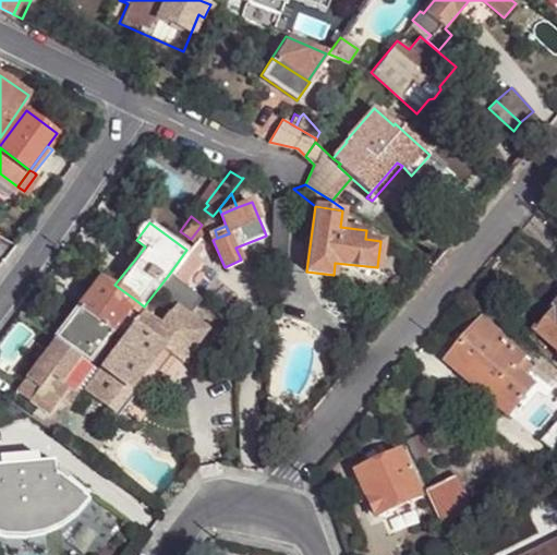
[(204,241),(197,237),(189,248),(196,253),(204,241)]
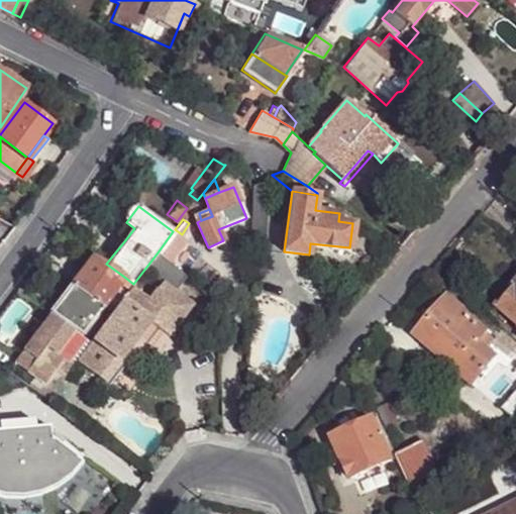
[(134,228),(126,222),(116,235),(124,241),(134,228)]
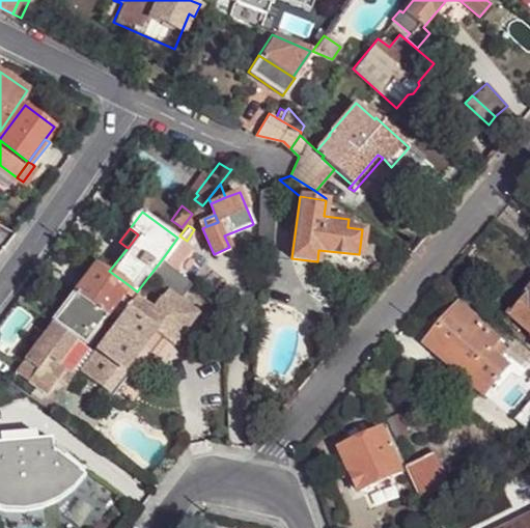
[(177,238),(162,259),(173,269),(191,244),(187,241),(179,235),(177,238)]
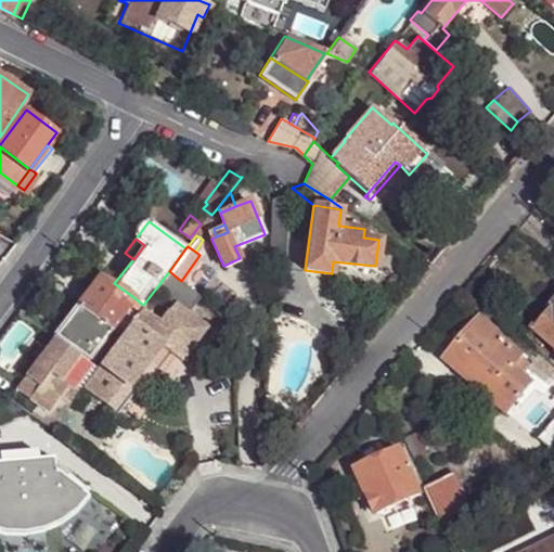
[(181,281),(169,271),(143,305),(127,326),(119,336),(100,362),(97,367),(82,384),(102,399),(119,376),(129,384),(162,343),(180,357),(206,324),(188,309),(200,295),(181,281)]
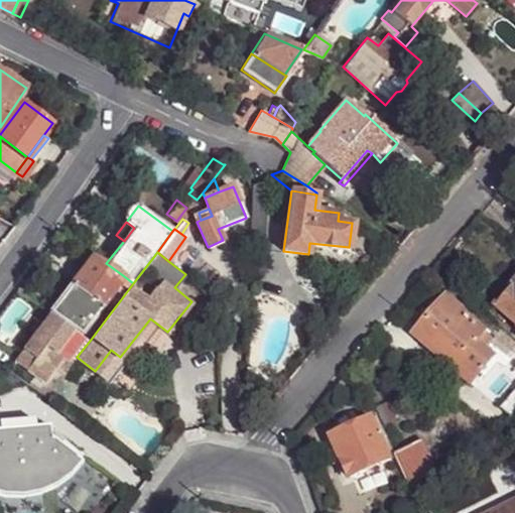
[(37,258),(47,265),(50,260),(41,254),(37,258)]
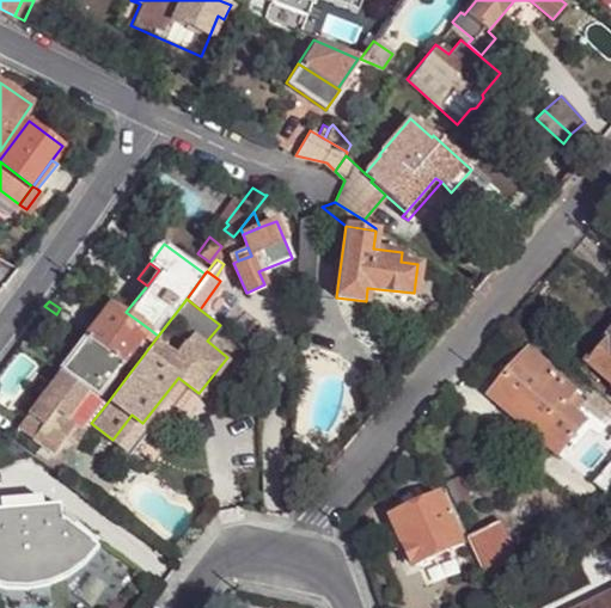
[(129,351),(147,327),(126,312),(110,301),(85,336),(121,363),(129,351)]
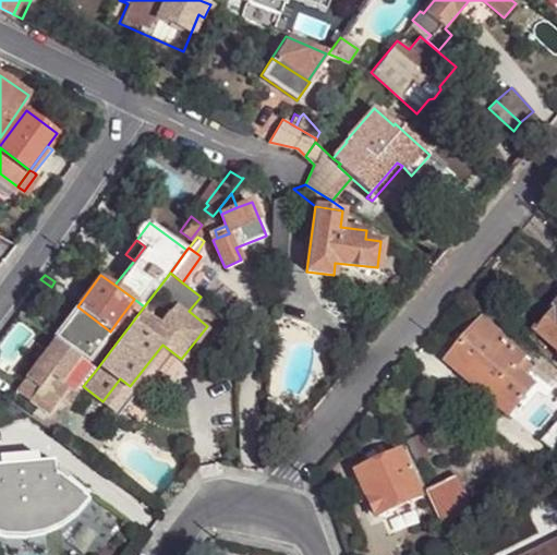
[(556,290),(546,303),(554,310),(556,306),(556,290)]
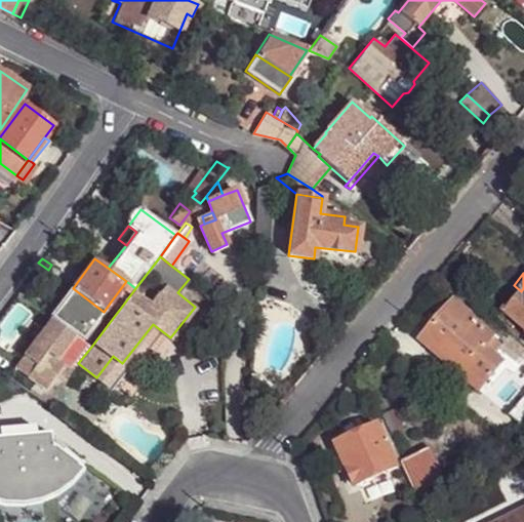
[(82,340),(104,312),(73,288),(51,317),(74,334),(82,340)]
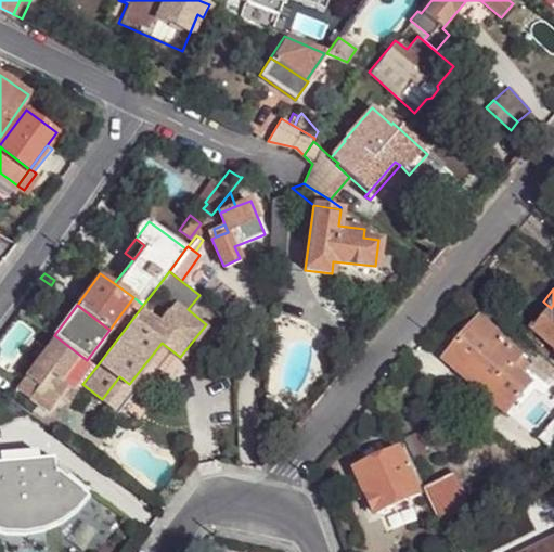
[(553,305),(551,308),(533,329),(553,346),(553,305)]
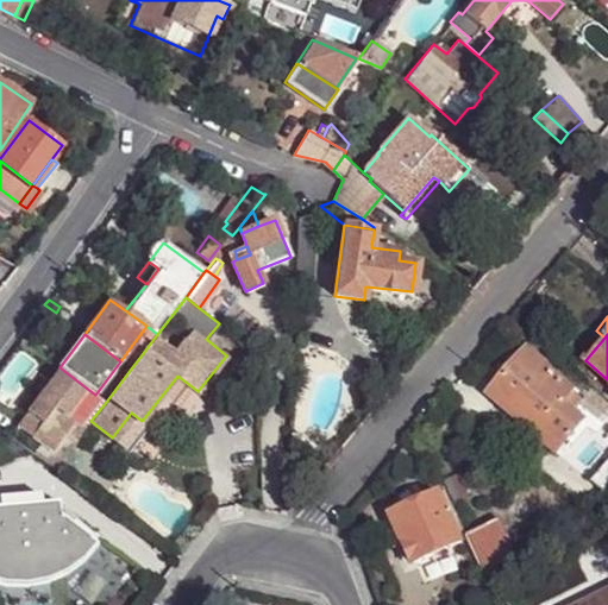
[(562,401),(572,389),(546,369),(549,365),(527,348),(490,394),(558,449),(584,418),(574,410),(562,401)]
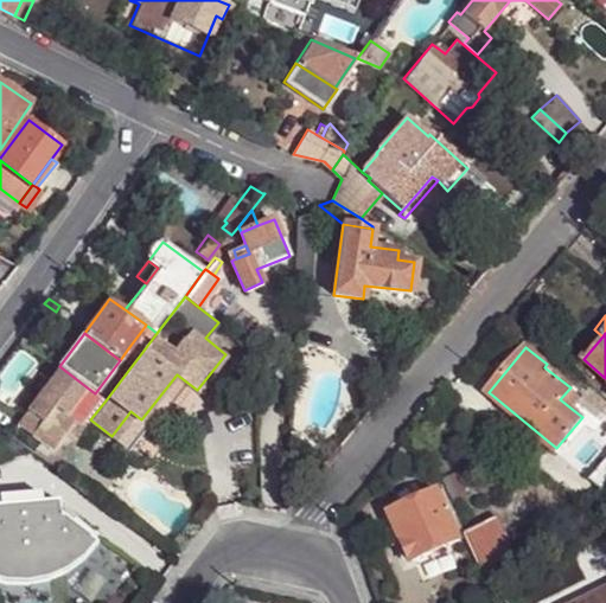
[(125,363),(131,367),(139,357),(128,348),(120,360),(125,363)]
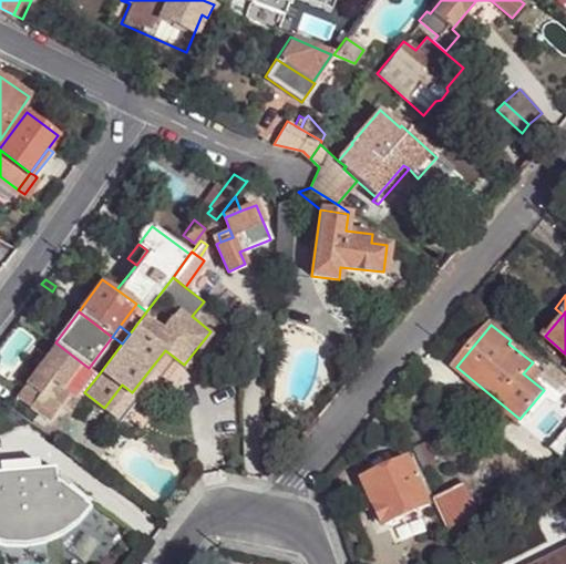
[(93,371),(99,375),(102,370),(122,344),(116,339),(93,371)]
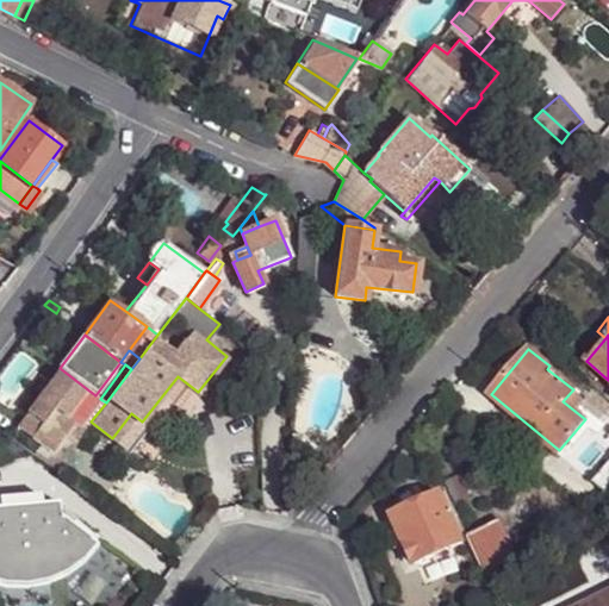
[(60,368),(55,375),(81,395),(86,388),(60,368)]
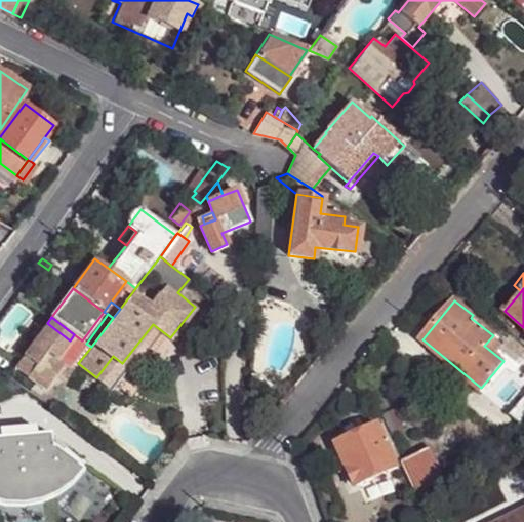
[(25,354),(37,364),(47,350),(57,357),(70,340),(47,323),(25,354)]
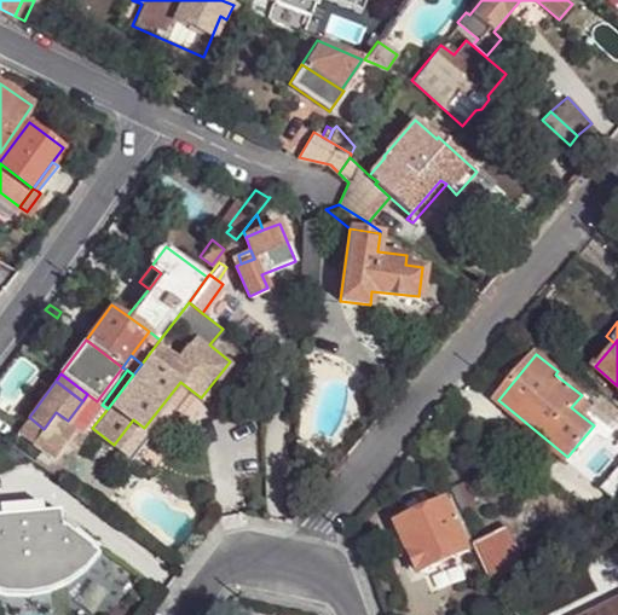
[(594,405),(582,395),(571,407),(583,417),(594,405)]
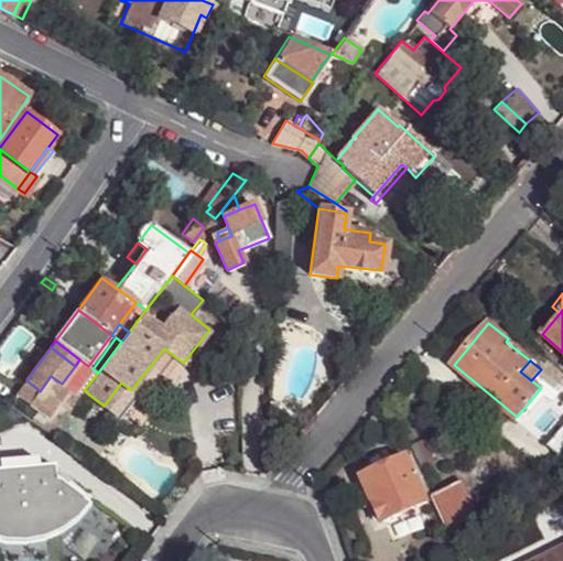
[(30,402),(41,410),(50,417),(69,389),(62,384),(51,376),(40,391),(30,402)]
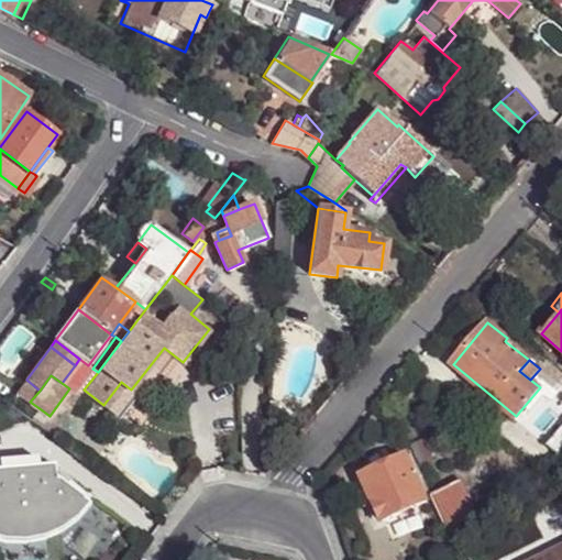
[(18,391),(30,402),(40,391),(26,380),(18,391)]
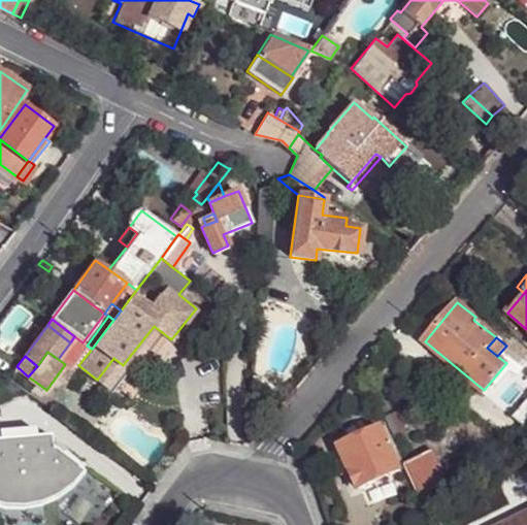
[(113,358),(97,380),(107,388),(125,366),(123,365),(113,358)]
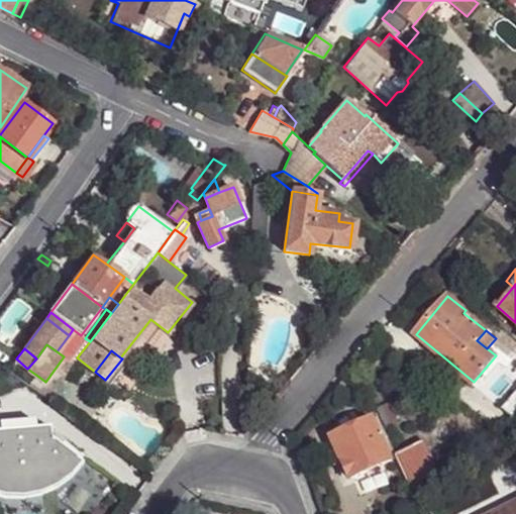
[(39,389),(48,395),(73,364),(64,356),(45,382),(39,389)]
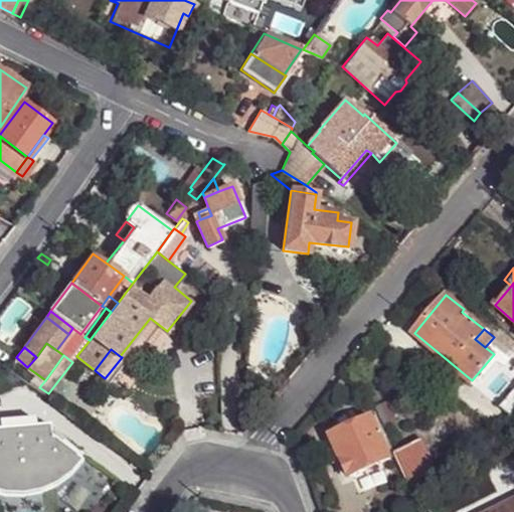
[(244,365),(244,375),(254,375),(254,365),(244,365)]
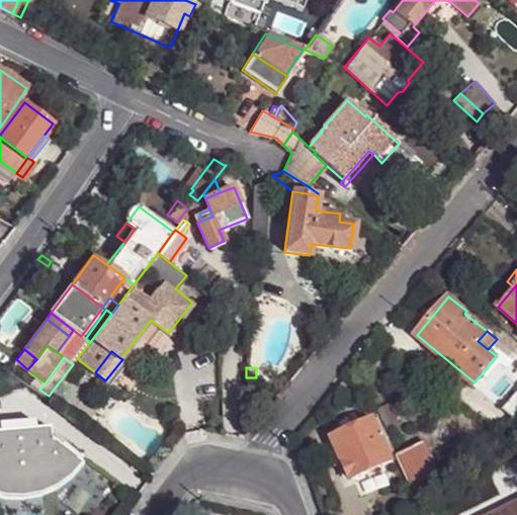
[(31,383),(39,390),(46,382),(37,376),(31,383)]
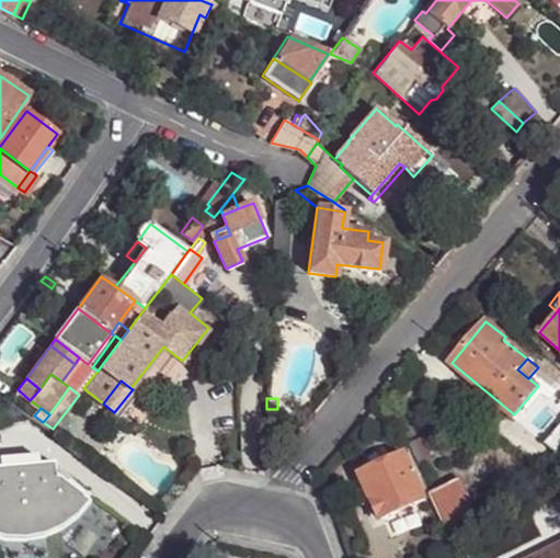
[(559,426),(548,442),(559,451),(559,426)]
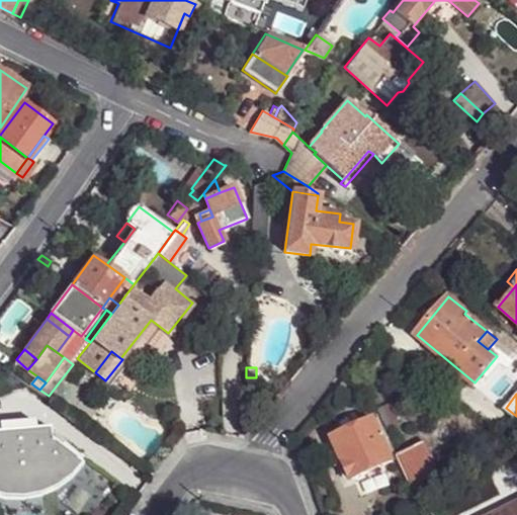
[(391,451),(378,426),(374,418),(334,437),(352,480),(394,459),(391,451)]
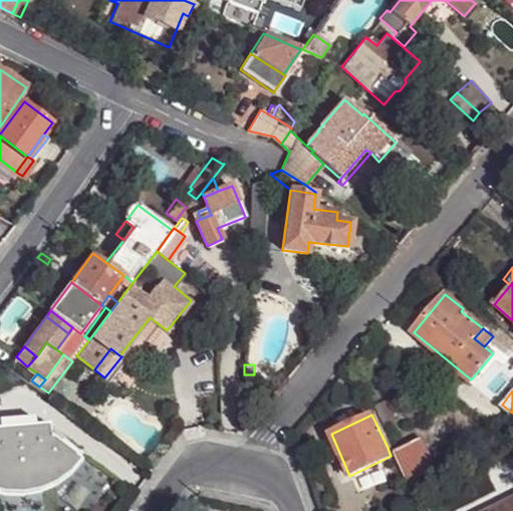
[(0,418),(0,425),(35,422),(34,416),(0,418)]
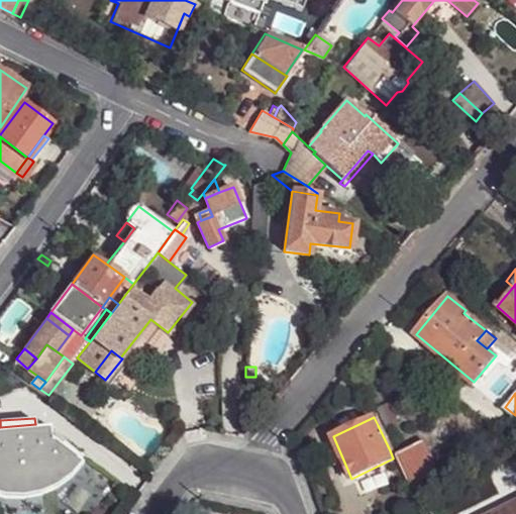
[(53,451),(61,442),(50,434),(50,423),(35,424),(0,427),(0,461),(10,467),(32,465),(53,451)]
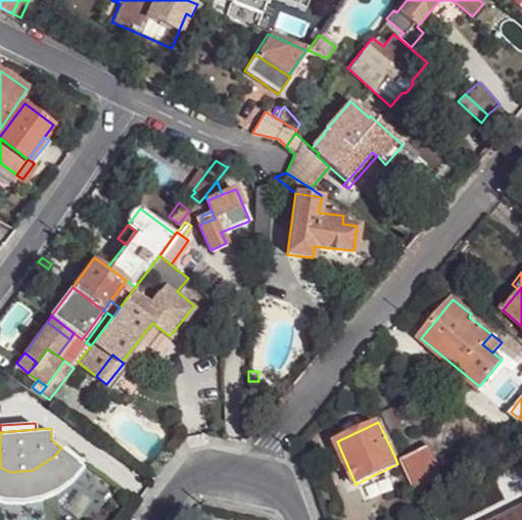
[(398,454),(387,428),(382,430),(394,456),(398,454)]
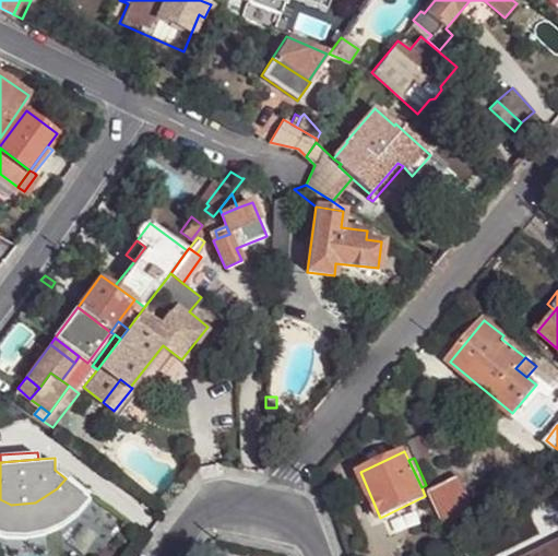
[(459,474),(428,489),(448,531),(477,513),(459,474)]
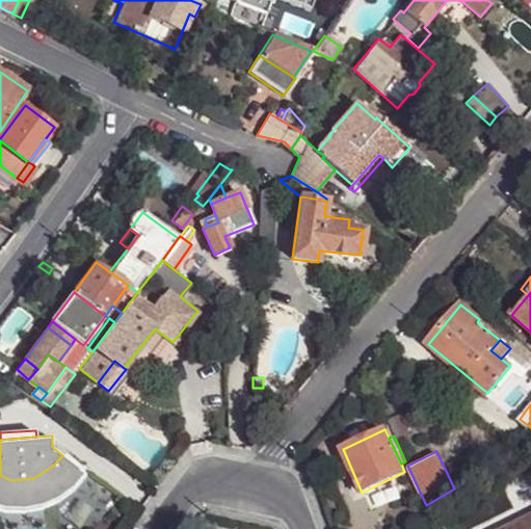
[(80,469),(62,455),(54,465),(33,478),(10,480),(0,475),(0,500),(5,502),(23,504),(40,500),(55,493),(70,482),(80,469)]
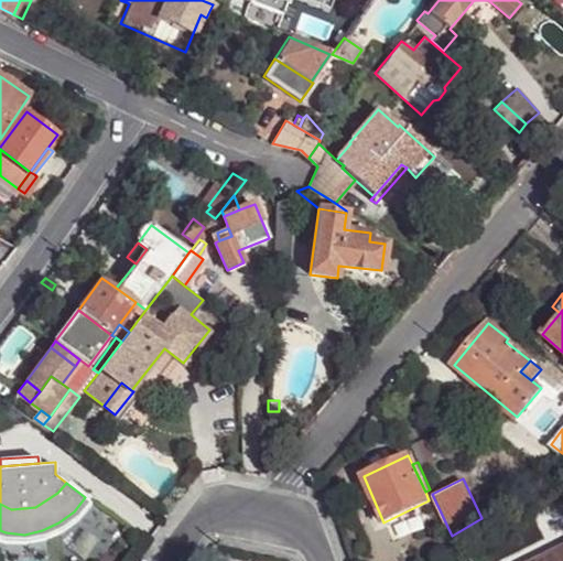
[(562,543),(528,560),(562,560),(562,543)]
